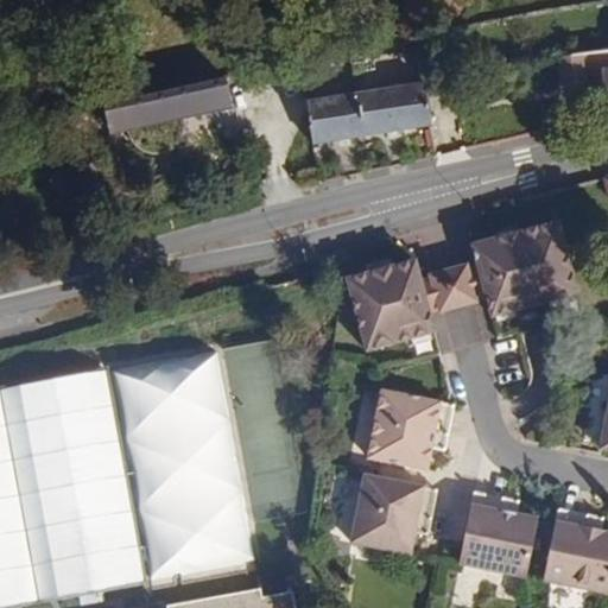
[(607,56),(602,58),(601,51),(558,58),(563,88),(586,84),(586,89),(602,88),(602,103),(597,103),(599,120),(607,116),(607,56)]
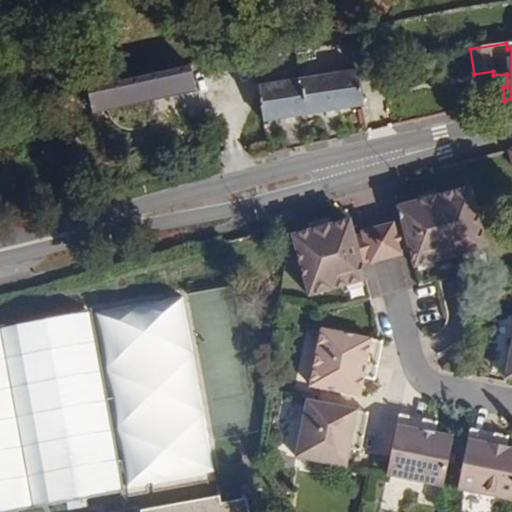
[(90,115),(104,112),(105,113),(110,123),(119,129),(130,131),(141,128),(146,123),(151,116),(153,110),(152,102),(193,93),(187,67),(84,89),(90,115)]
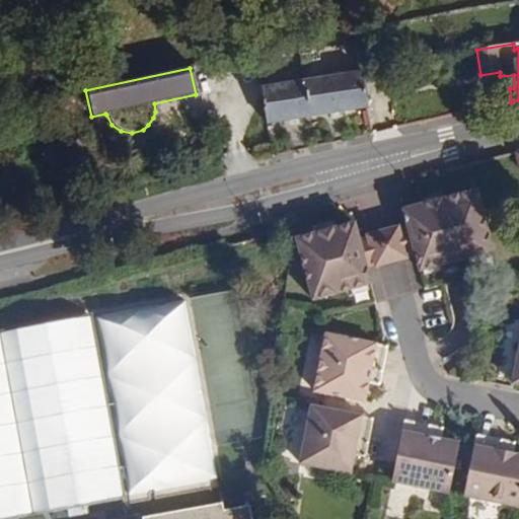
[(304,80),(311,117),(369,107),(363,72),(304,80)]
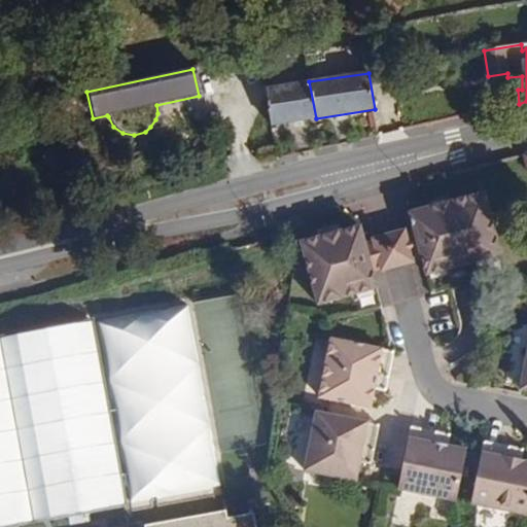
[(272,126),(316,118),(309,81),(266,89),(269,108),(272,126)]
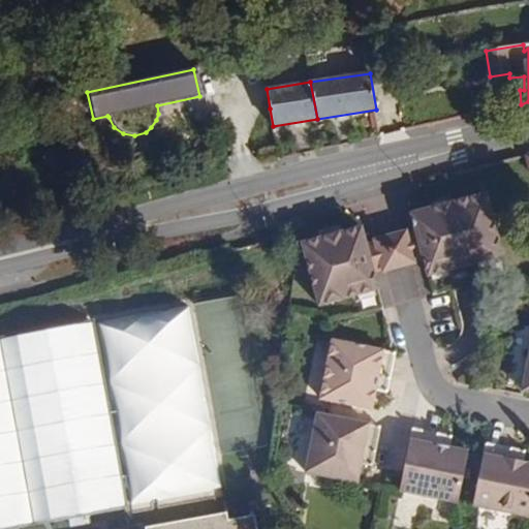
[(503,256),(487,193),(412,213),(417,230),(425,258),(429,274),(503,256)]
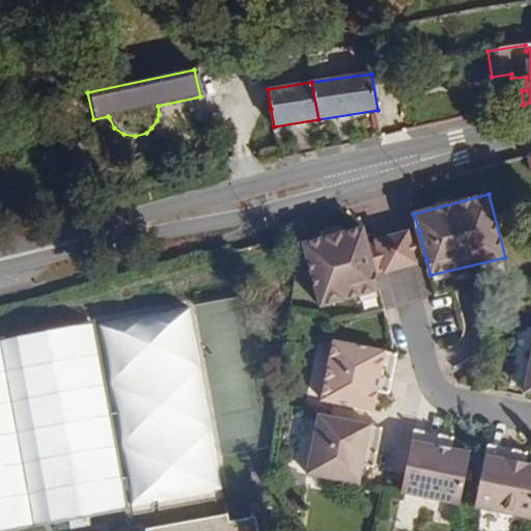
[(368,244),(364,228),(306,243),(323,305),(381,290),(376,272),(368,244)]
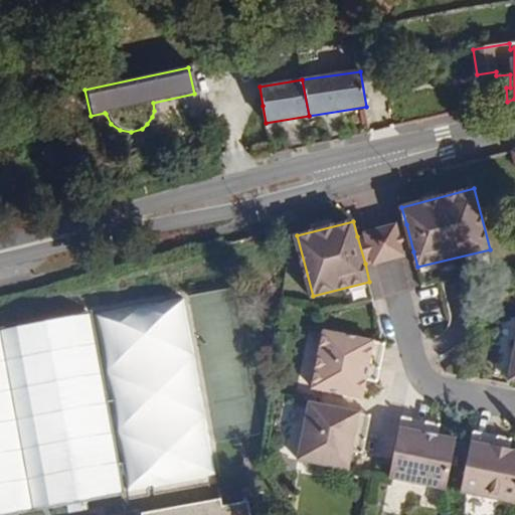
[(367,234),(357,236),(365,264),(374,261),(375,263),(403,255),(403,253),(413,251),(406,224),(395,226),(395,224),(366,232),(367,234)]
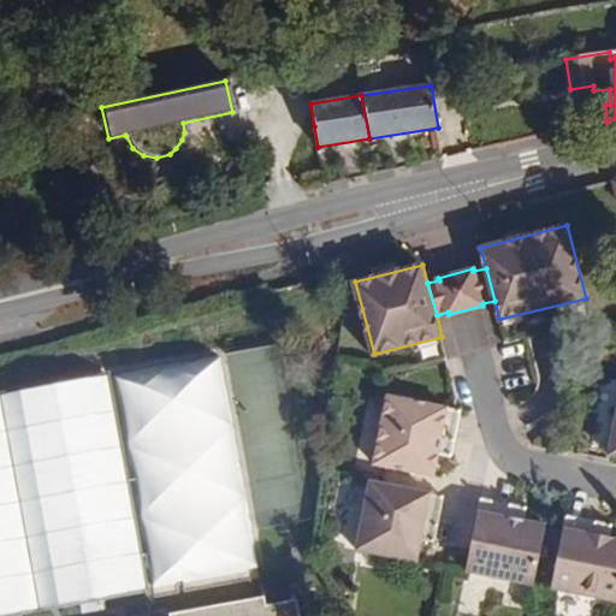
[(0,615),(259,568),(219,356),(0,396),(0,615)]
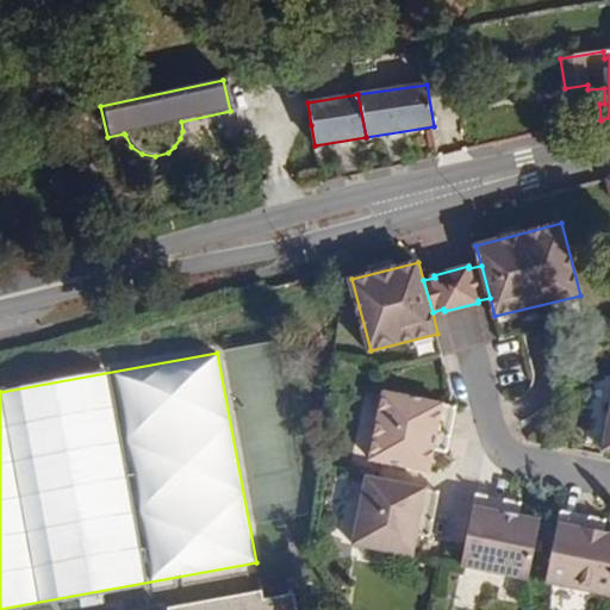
[(444,405),(379,393),(367,456),(427,470),(430,446),(437,447),(444,405)]
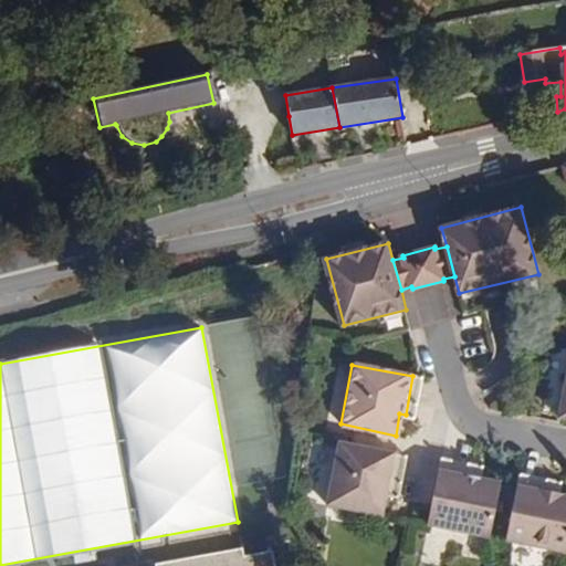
[(417,377),(412,376),(406,415),(412,417),(419,377),(417,377)]
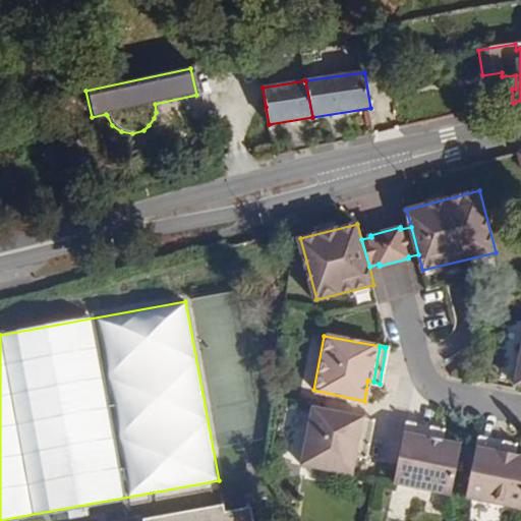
[(360,454),(366,418),(310,407),(299,464),(350,474),(354,453),(360,454)]
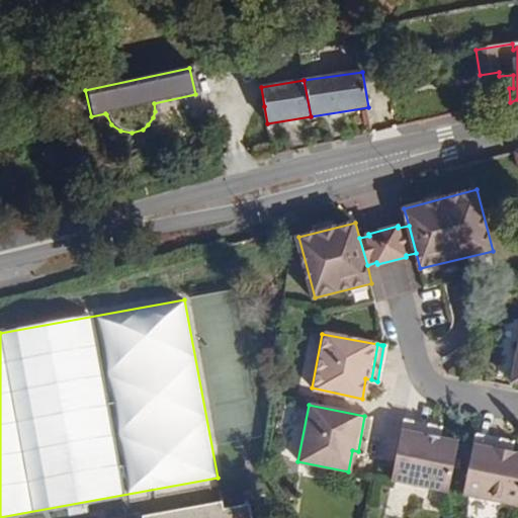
[(364,452),(370,418),(364,416),(358,451),(364,452)]
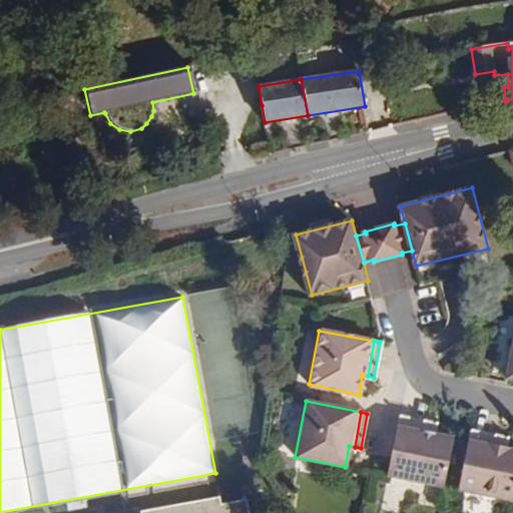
[(434,419),(401,412),(400,417),(433,425),(434,419)]
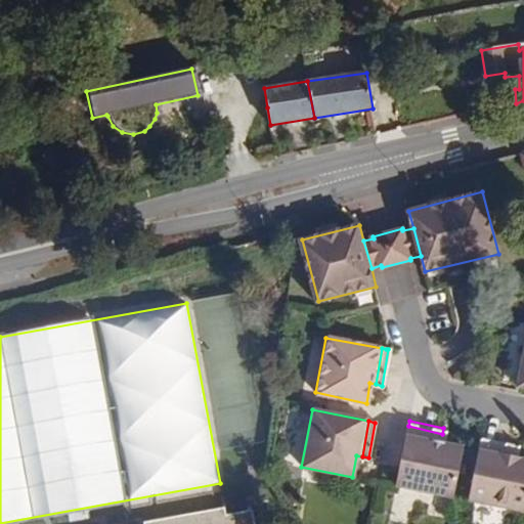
[(397,486),(452,495),(462,445),(441,439),(442,434),(408,426),(397,486)]
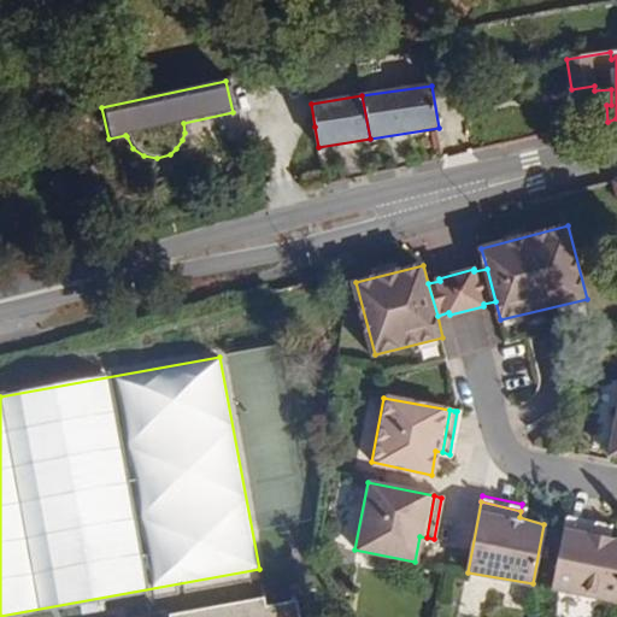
[(568,513),(566,521),(607,529),(609,523),(568,513)]
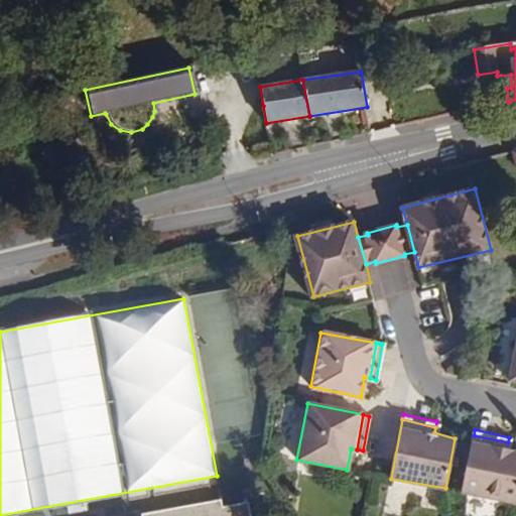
[(508,442),(474,435),(463,493),(515,502),(515,501),(515,450),(507,449),(508,442)]
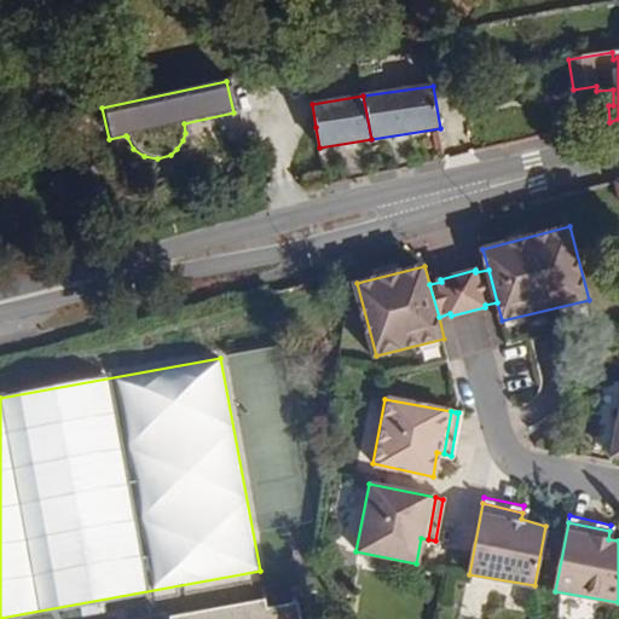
[(267,608),(265,601),(171,618),(169,618),(300,618),(298,603),(267,608)]
